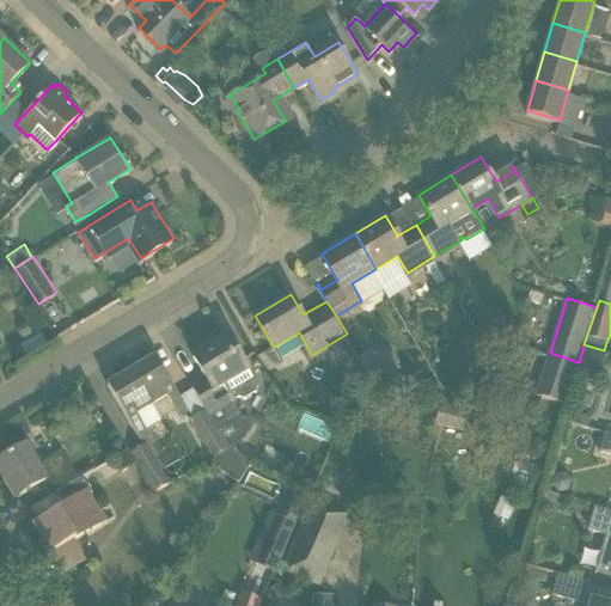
[(206,373),(191,383),(206,406),(230,446),(231,447),(237,442),(243,439),(255,422),(243,412),(232,397),(239,392),(245,395),(256,387),(258,381),(250,367),(240,353),(228,332),(194,353),(206,373)]
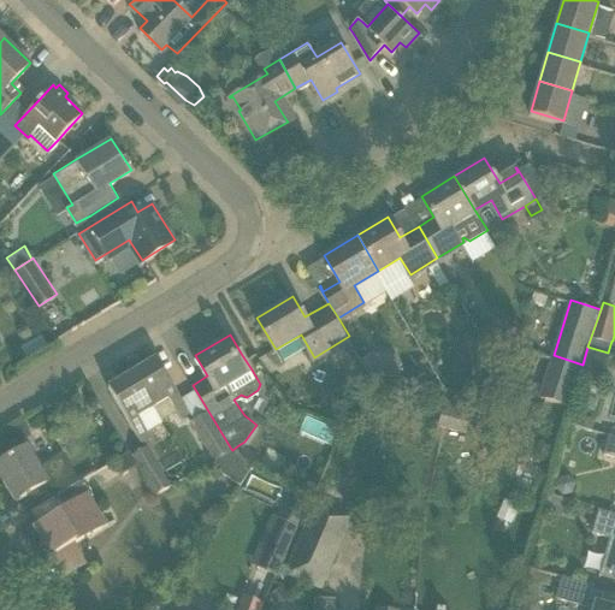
[(398,374),(400,363),(402,362),(397,354),(371,350),(360,357),(370,371),(398,374)]
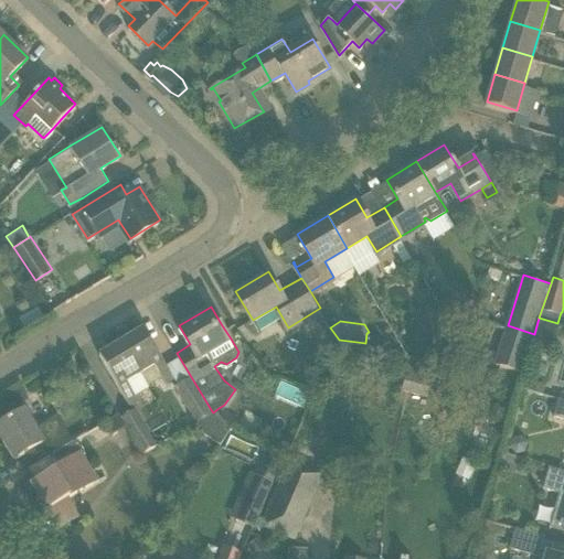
[(145,325),(121,339),(141,372),(155,363),(166,380),(174,375),(156,344),(145,325)]
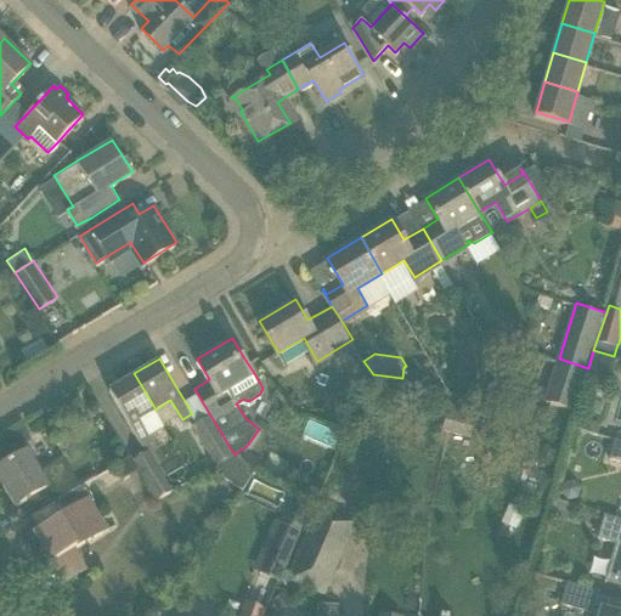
[(588,371),(588,368),(559,359),(547,399),(577,408),(588,371)]
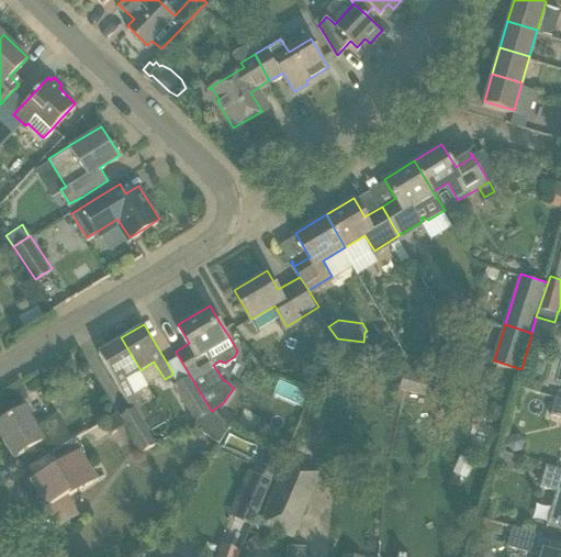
[(126,379),(141,370),(121,337),(99,352),(111,370),(130,401),(137,397),(126,379)]
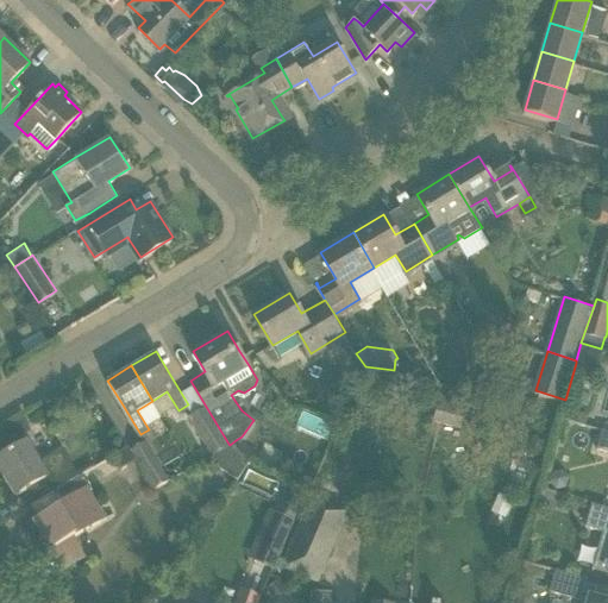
[(458,428),(464,408),(440,400),(433,420),(458,428)]
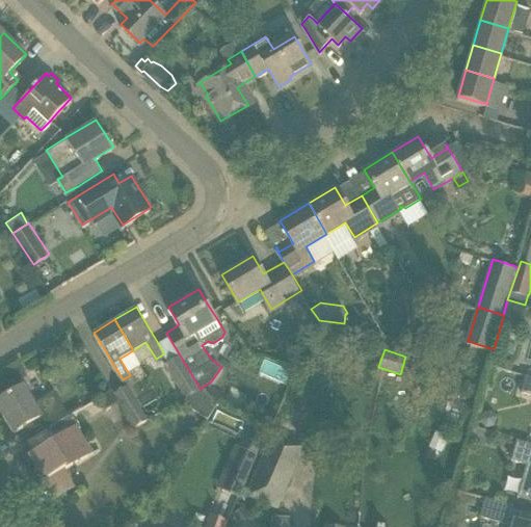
[(200,388),(179,353),(164,363),(185,396),(200,388)]
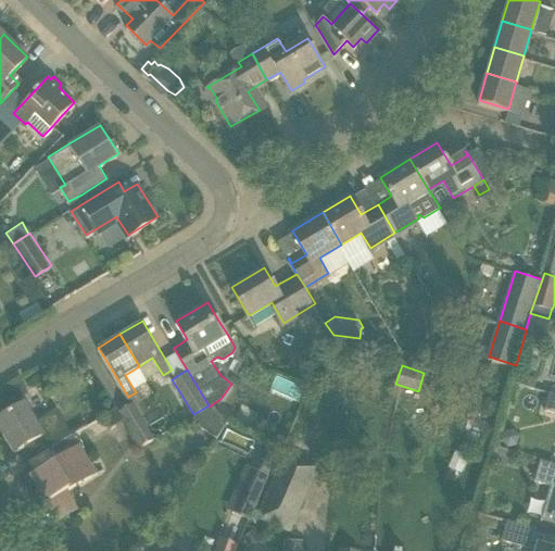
[(22,379),(12,386),(19,396),(28,389),(22,379)]
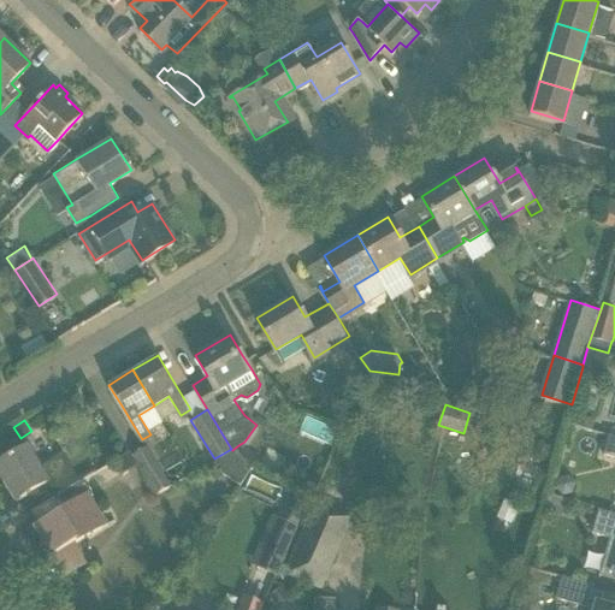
[(614,432),(609,431),(604,450),(614,452),(614,432)]
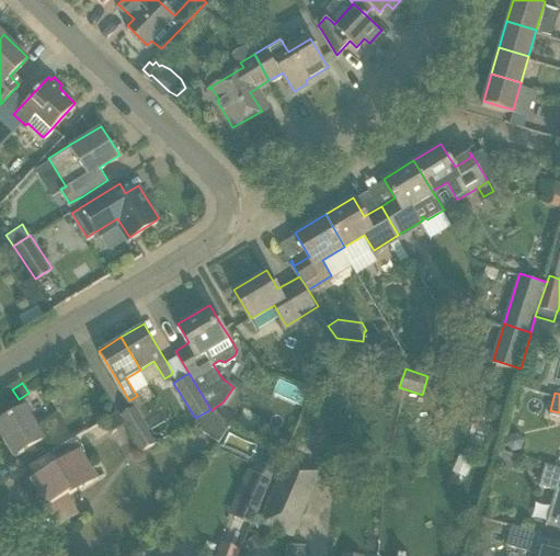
[(25,406),(0,420),(0,429),(15,454),(34,443),(42,438),(43,438),(49,449),(72,435),(57,411),(36,423),(25,406)]
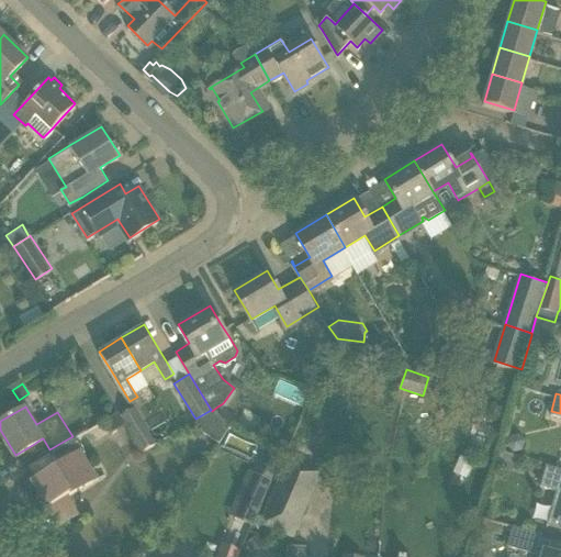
[(141,450),(155,442),(134,407),(120,415),(124,423),(141,450)]
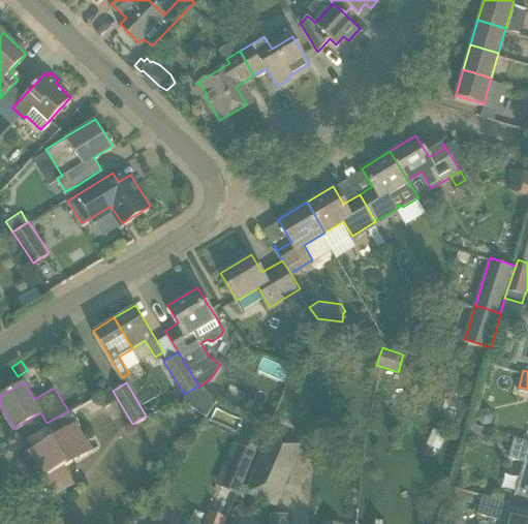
[(210,393),(205,382),(199,387),(198,386),(184,394),(184,395),(191,404),(210,393)]
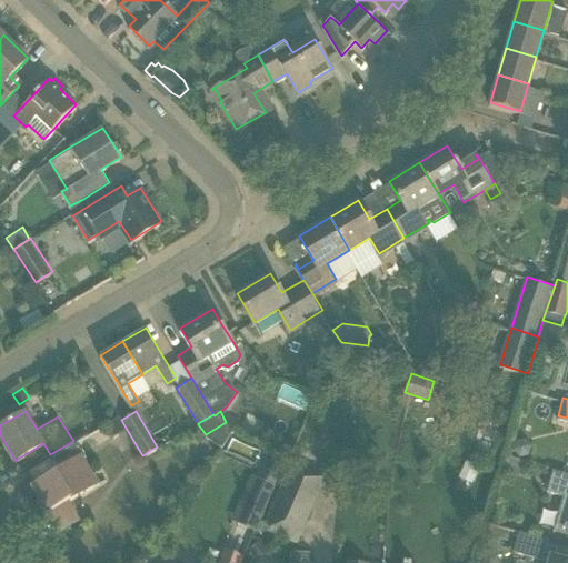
[(118,415),(109,421),(112,435),(126,428),(121,420),(118,415)]
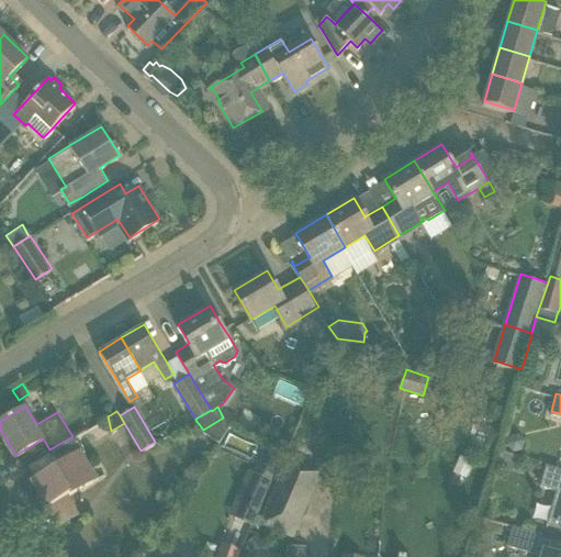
[(224,418),(223,418),(203,430),(220,441),(232,422),(224,418)]
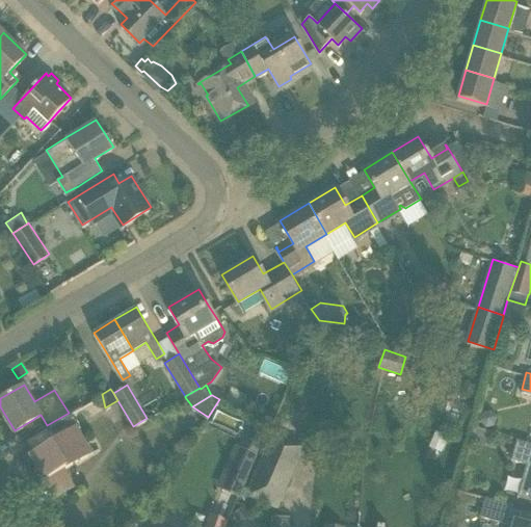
[(68,415),(67,414),(47,426),(47,427),(49,426),(55,438),(46,443),(28,454),(29,455),(33,453),(46,474),(43,477),(44,479),(45,478),(55,495),(75,482),(64,466),(87,452),(75,430),(80,427),(71,413),(68,415)]
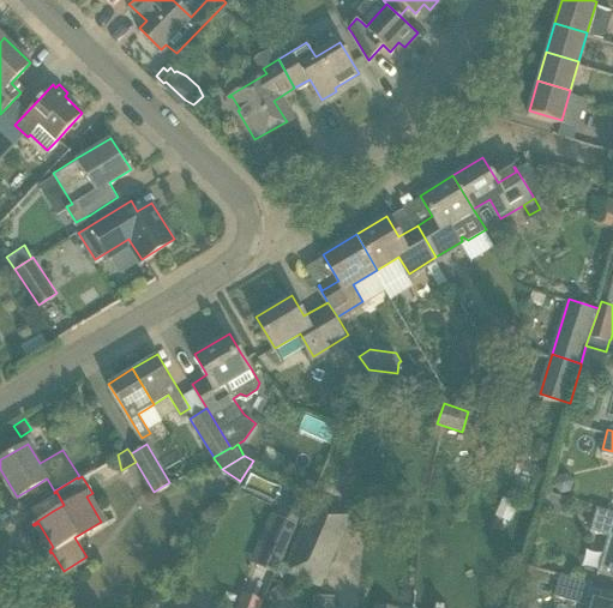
[(510,517),(517,500),(504,494),(497,510),(510,517)]
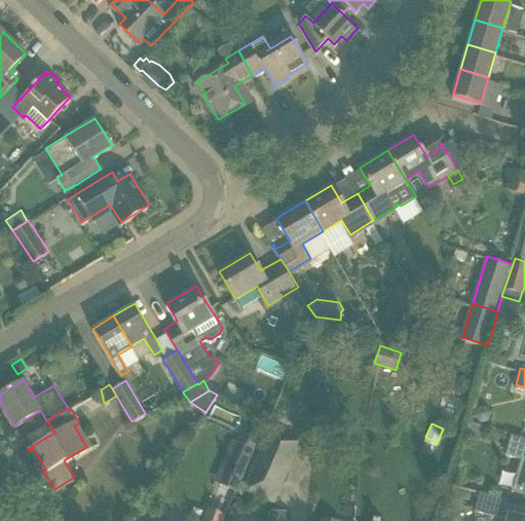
[(270,424),(242,486),(276,500),(303,439),(302,438),(270,424)]
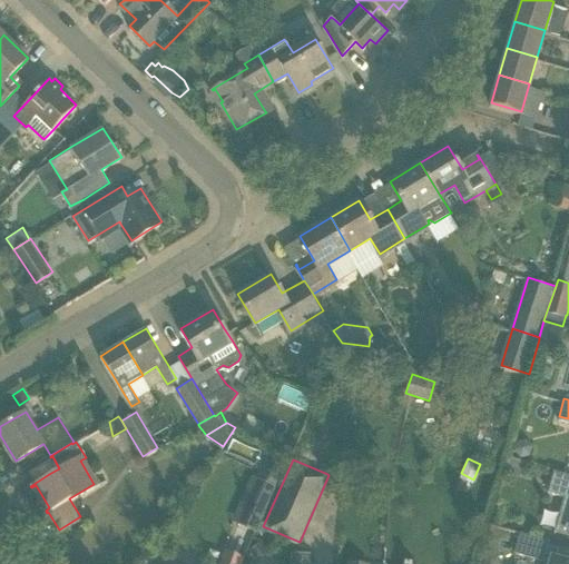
[(568,472),(555,468),(548,490),(565,494),(561,506),(568,508),(568,472)]
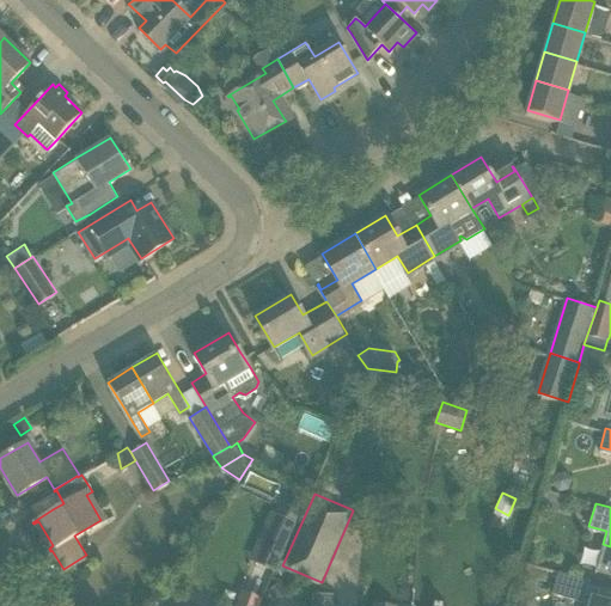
[(277,513),(264,543),(283,551),(297,521),(277,513)]
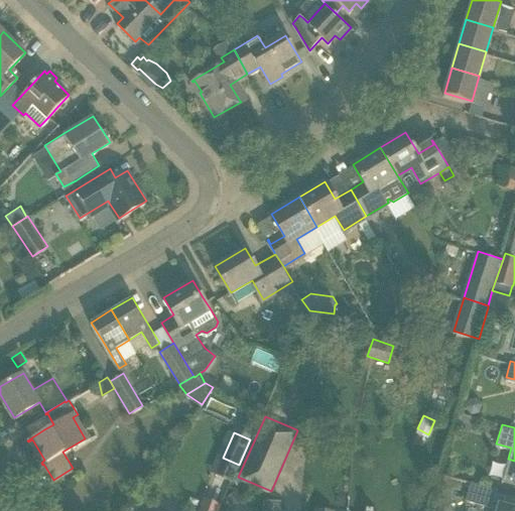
[(466,498),(492,506),(497,488),(471,480),(466,498)]
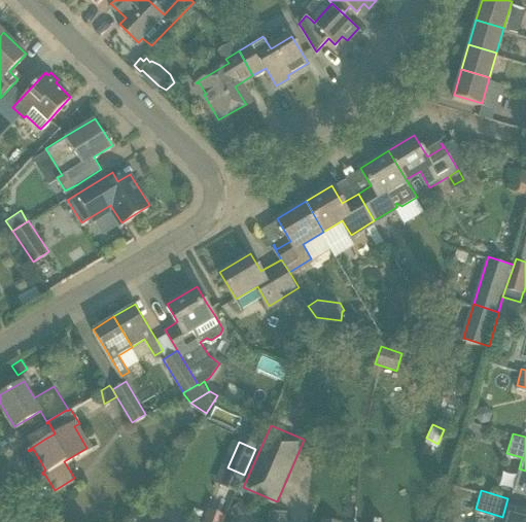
[(242,498),(231,506),(238,516),(249,508),(242,498)]
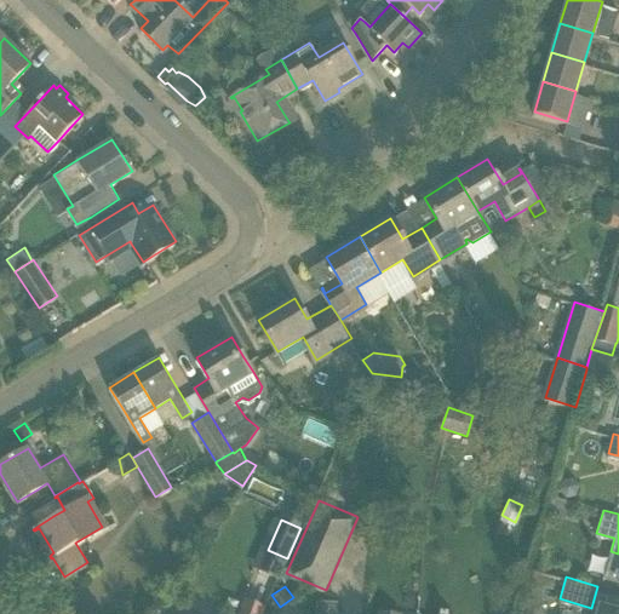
[(261,613),(264,604),(247,598),(240,613),(261,613)]
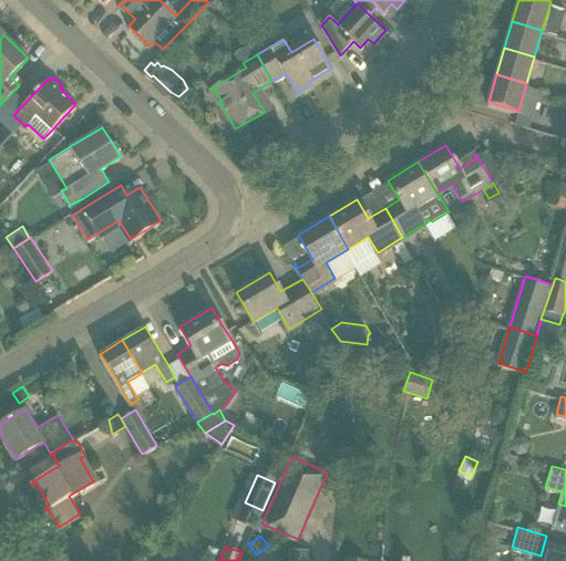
[(289,550),(288,560),(308,560),(308,551),(289,550)]
